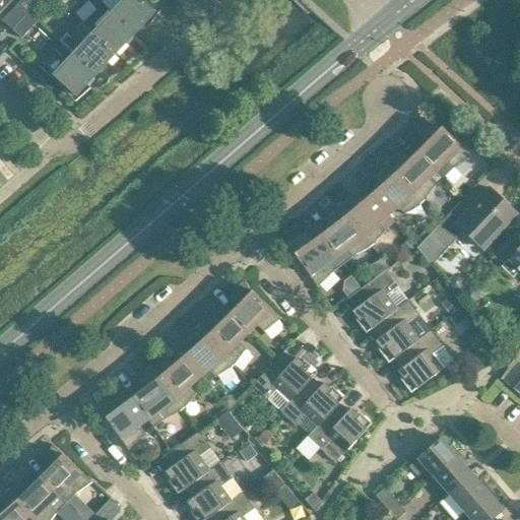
[(21,0),(2,20),(12,30),(28,12),(31,9),(21,0)]
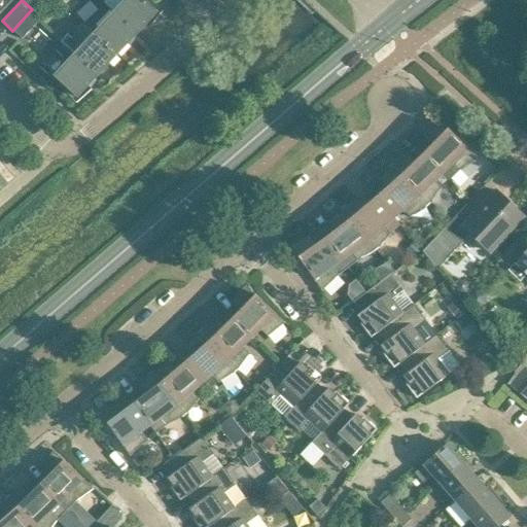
[(32,9),(40,0),(22,0),(32,9)]
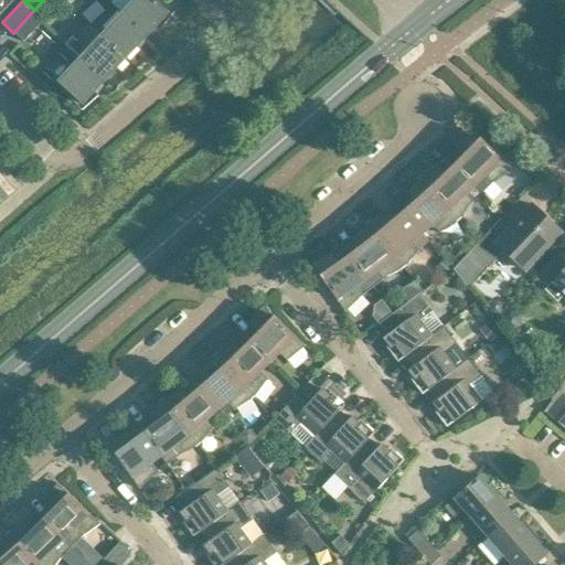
[(160,30),(174,12),(160,1),(158,3),(152,0),(114,0),(110,3),(121,14),(147,38),(156,27),(160,30)]
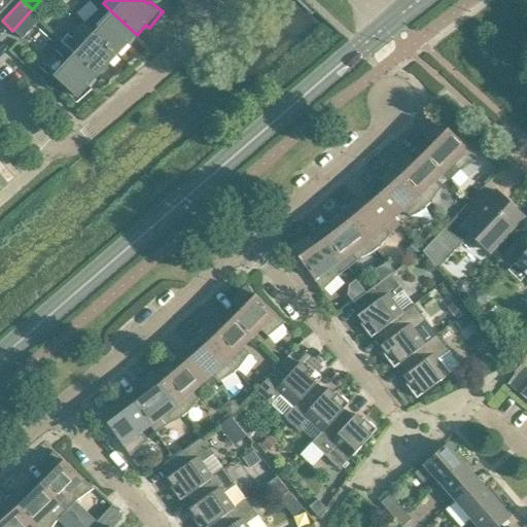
[(116,56),(137,35),(113,13),(107,21),(98,10),(83,24),(116,56)]
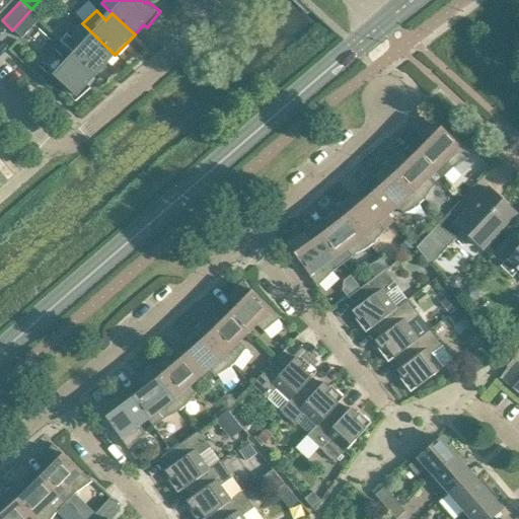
[(12,30),(21,40),(39,21),(28,12),(12,30)]
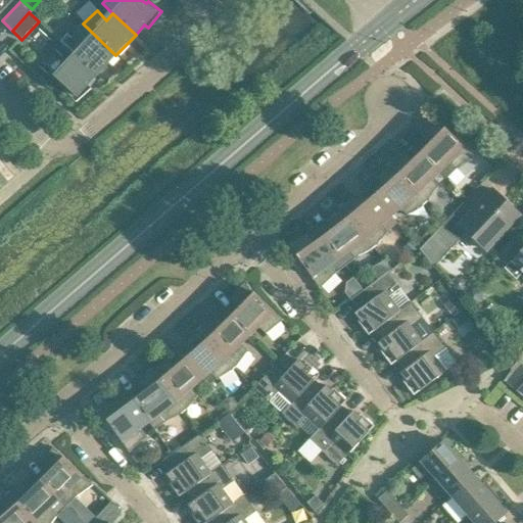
[(96,76),(115,55),(83,24),(70,39),(81,47),(74,55),(96,76)]
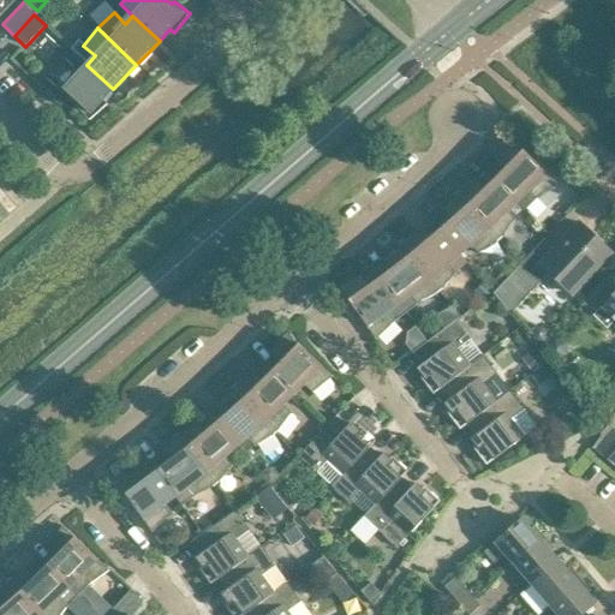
[(103,101),(113,89),(87,65),(64,89),(78,103),(76,107),(89,121),(107,105),(103,101)]
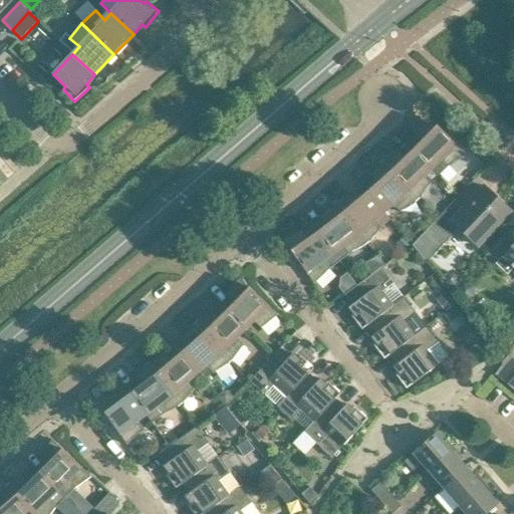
[(421,142),(413,150),(432,169),(439,176),(450,165),(462,157),(465,154),(445,136),(426,117),(424,120),(417,130),(413,134),(421,142)]
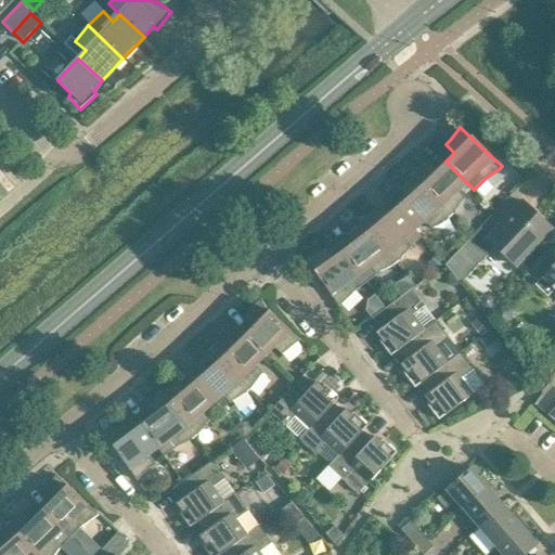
[(457,191),(466,182),(446,162),(437,170),(428,162),(424,166),(414,172),(412,175),(450,217),(453,215),(462,202),(464,198),(457,191)]
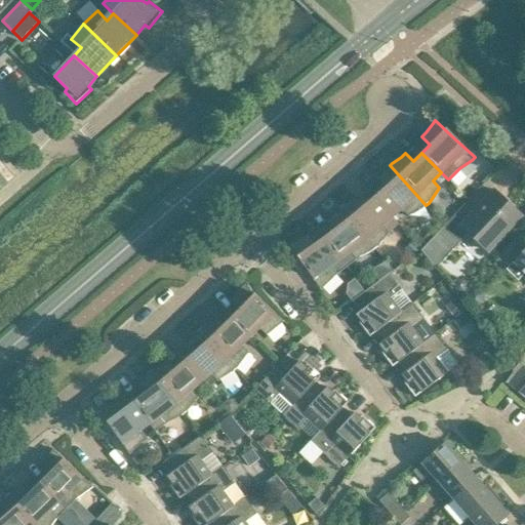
[(426,205),(390,165),(387,168),(379,176),(375,180),(384,190),(374,197),(392,217),(401,209),(408,217),(411,214),(423,207),(426,205)]
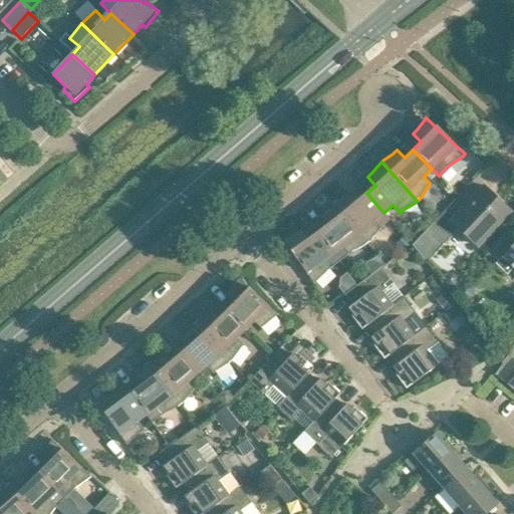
[(484,187),(451,222),(477,247),(510,212),(484,187)]
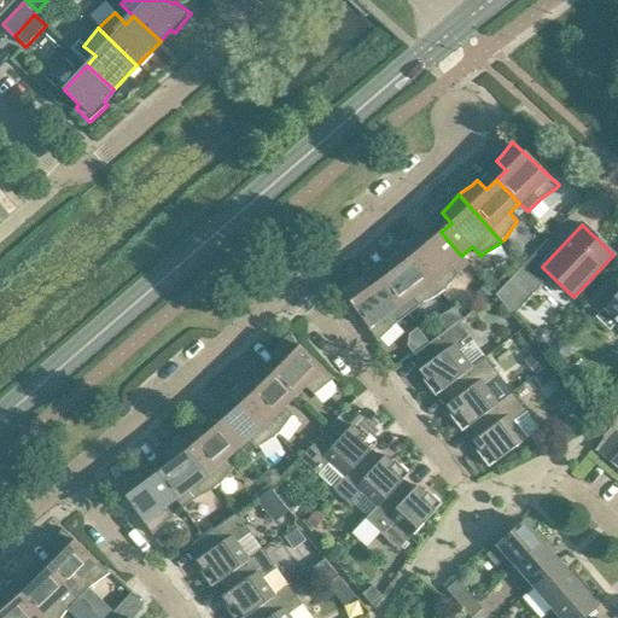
[(461,256),(441,232),(430,242),(421,231),(417,234),(404,242),(402,244),(442,293),(444,291),(455,278),(459,275),(450,266),(461,256)]
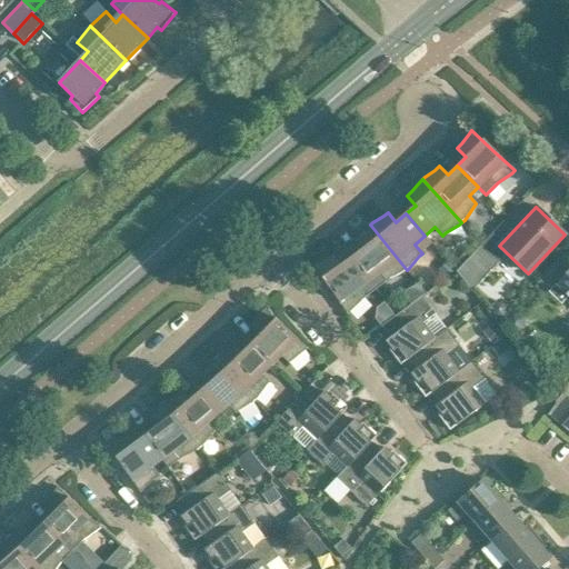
[(407,270),(370,225),(367,227),(358,236),(353,240),(361,250),(351,258),(369,281),(379,273),(386,282),(389,279),(403,272),(407,270)]
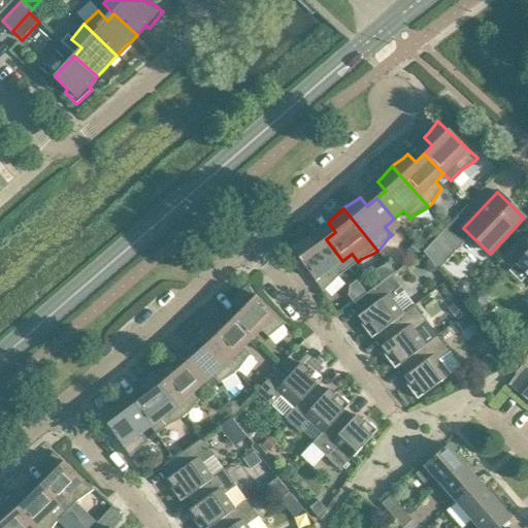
[(423,253),(437,271),(462,244),(446,229),(423,253)]
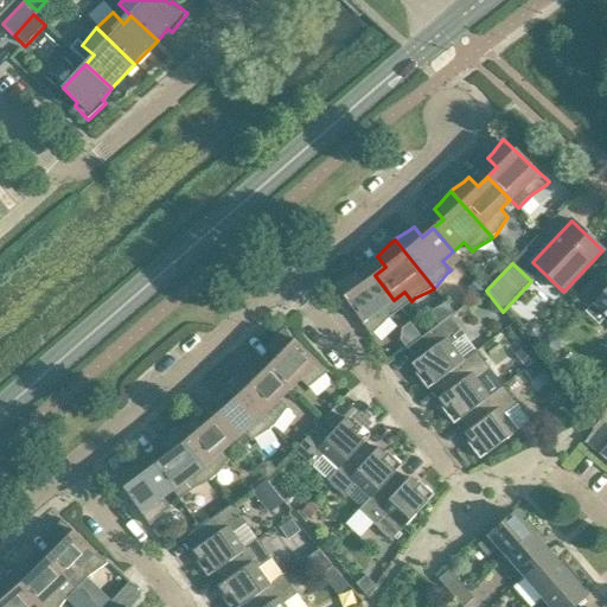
[(394,300),(375,275),(364,282),(356,272),(351,275),(338,281),(334,285),(352,310),(370,336),(374,333),(385,320),(389,318),(382,308),(394,300)]
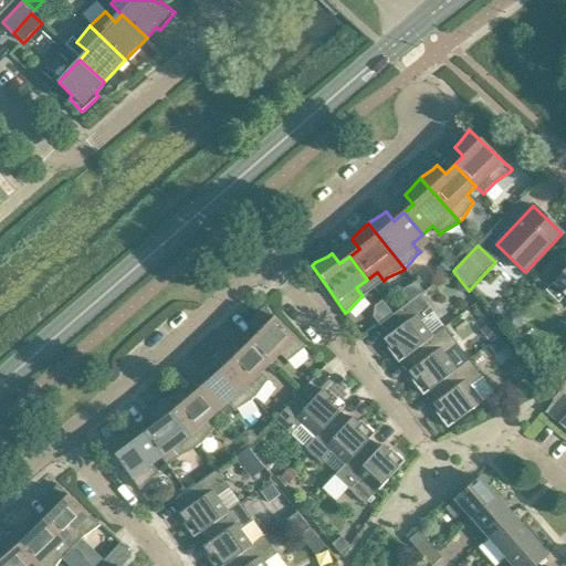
[(565,268),(556,259),(535,281),(558,303),(565,296),(565,297),(565,268)]
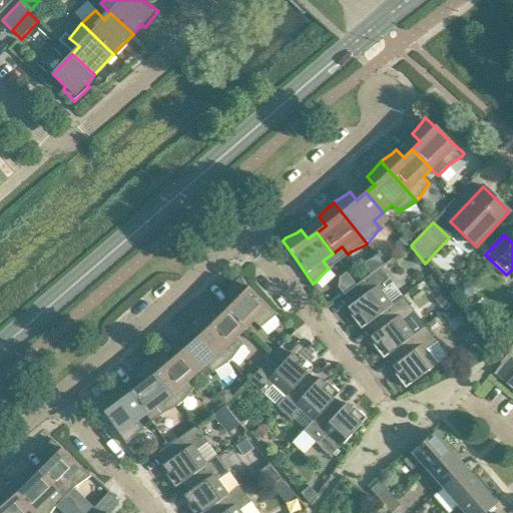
[(376,255),(363,264),(370,274),(383,266),(376,255)]
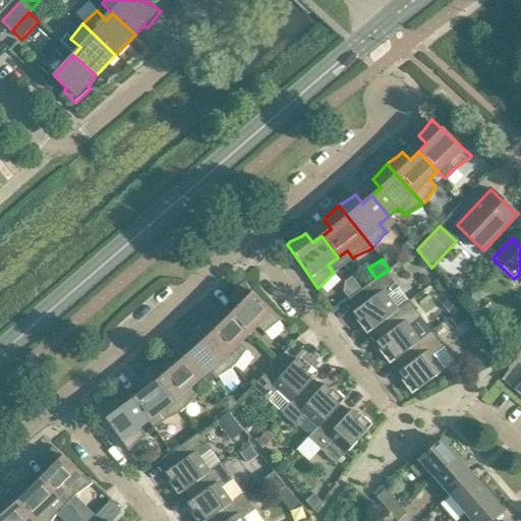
[(409,301),(421,293),(402,264),(389,273),(409,301)]
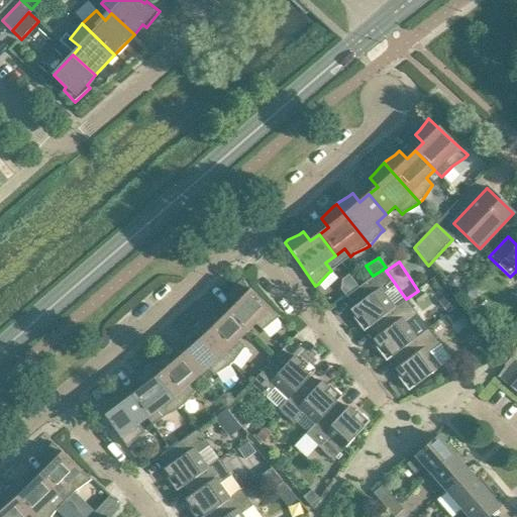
[(370,328),(406,299),(384,270),(346,297),(358,313),(352,317),(364,332),(370,328)]
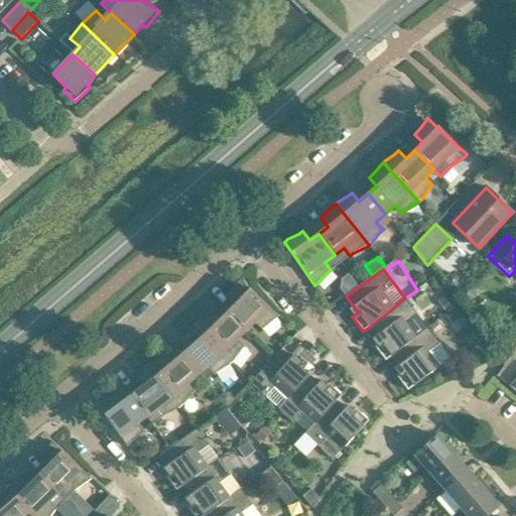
[(235,304),(227,312),(246,332),(254,323),(261,330),(264,327),(276,318),(279,316),(259,297),(240,280),(237,283),(231,292),(227,296),(235,304)]
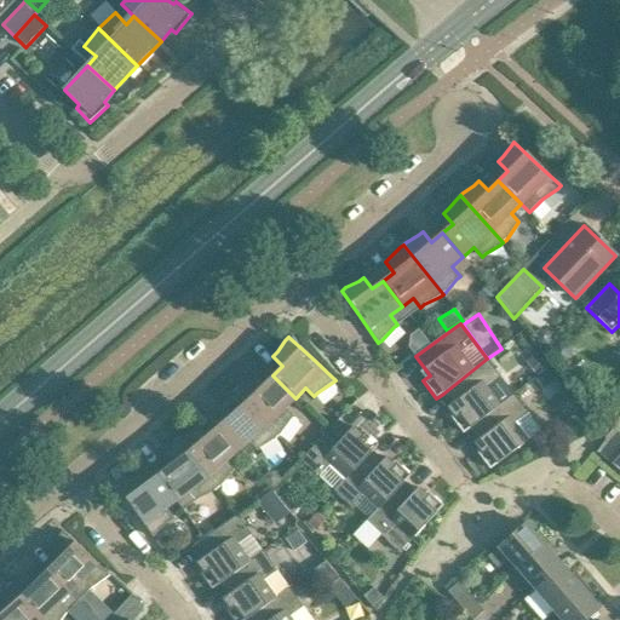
[(537,355),(526,363),(534,374),(545,366),(537,355)]
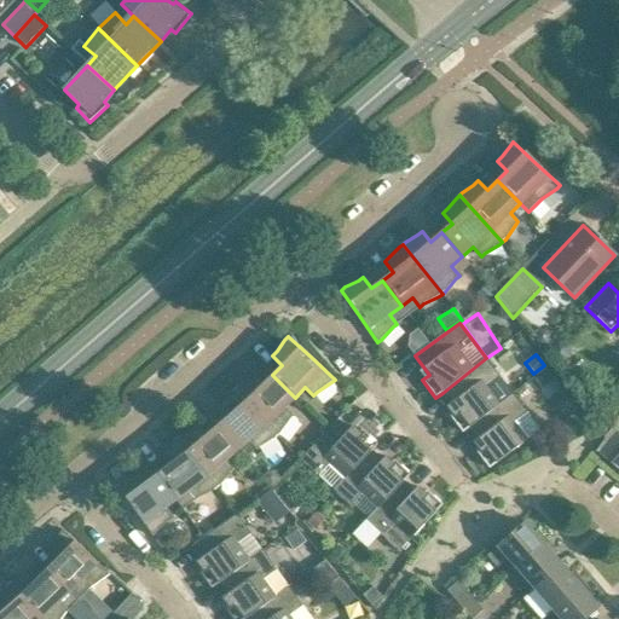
[(462,433),(499,405),(498,404),(486,388),(501,377),(486,358),(443,393),(456,410),(449,416),(462,433)]
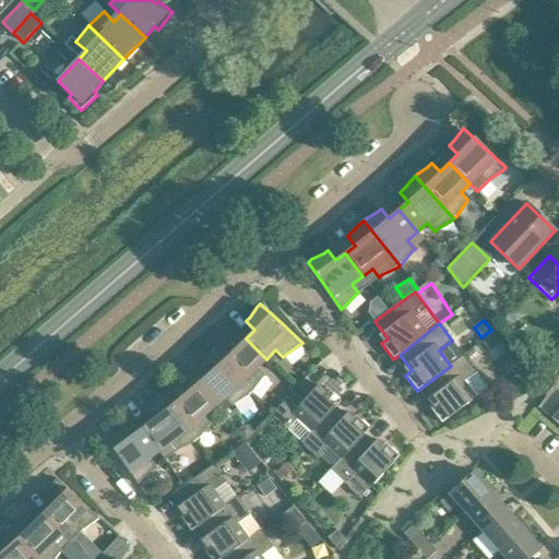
[(498,344),(491,336),(483,343),(489,352),(498,344)]
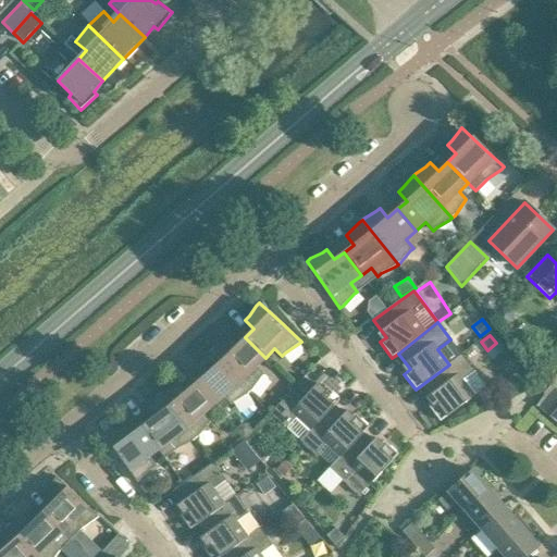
[(257,367),(265,358),(245,337),(236,346),(227,336),(223,341),(213,348),(211,350),(249,393),(251,391),(261,378),(263,374),(257,367)]
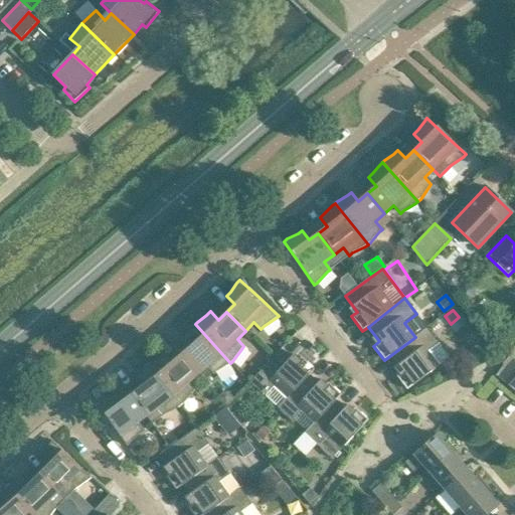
[(430,329),(451,359),(463,351),(442,320),(430,329)]
